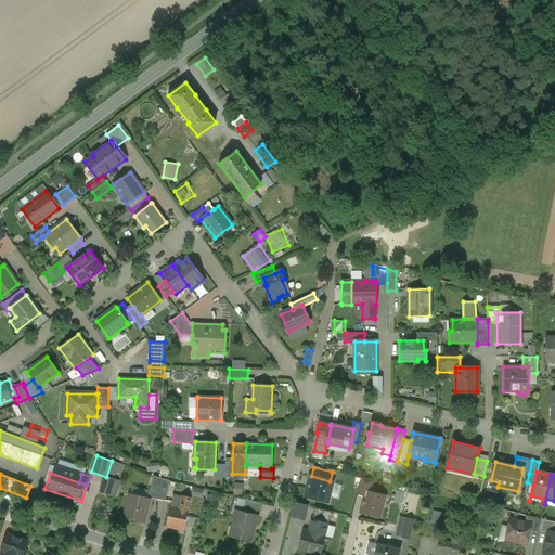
[(162,479),(154,476),(149,495),(157,498),(162,479)]
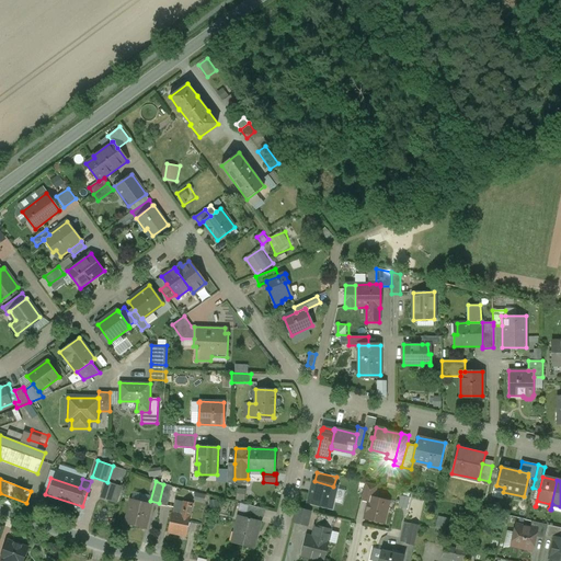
[(333,487),(315,481),(311,493),(310,493),(308,503),(332,508),(336,487),(333,487)]
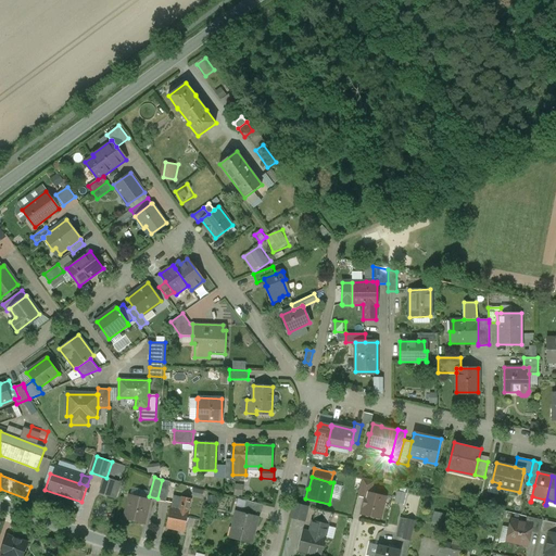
[(374,481),(363,478),(358,495),(365,497),(366,492),(371,493),(374,481)]
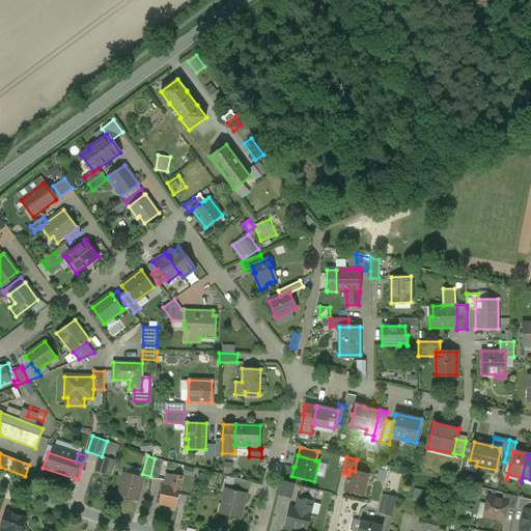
[(162,459),(155,458),(150,476),(150,478),(159,479),(162,459)]
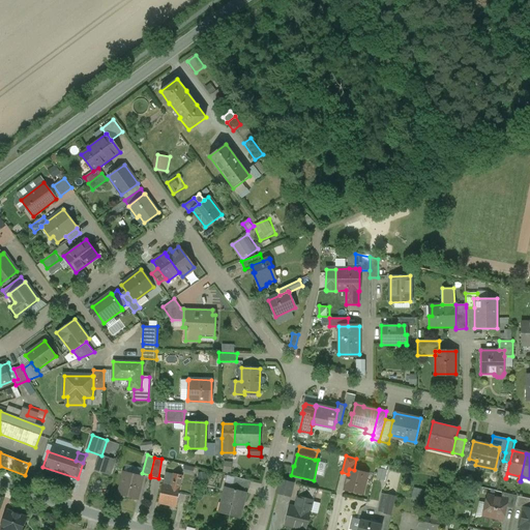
[(225,472),(233,472),(233,462),(225,462),(225,472)]
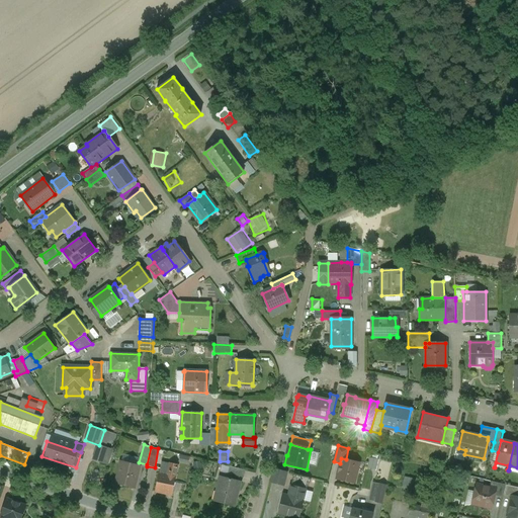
[(183,455),(181,461),(189,463),(191,457),(183,455)]
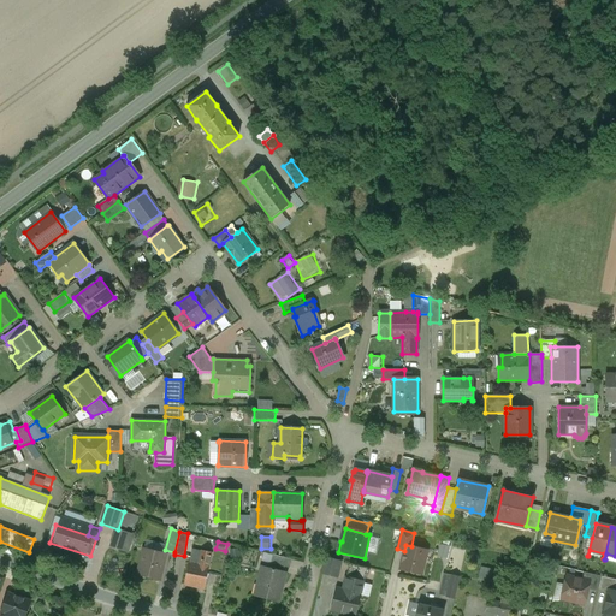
[(449,557),(451,545),(442,544),(439,556),(449,557)]
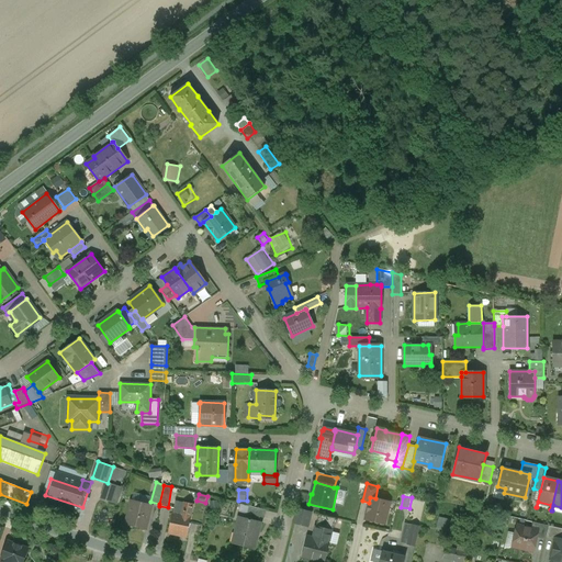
[(375,498),(370,497),(369,503),(366,519),(384,524),(388,513),(385,513),(388,502),(375,498)]
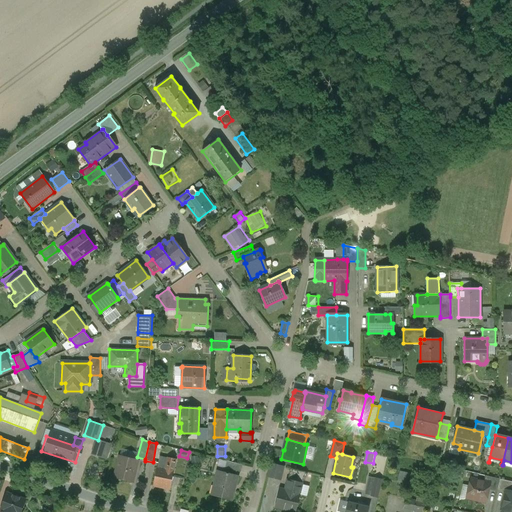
[(137,460),(120,456),(115,477),(117,478),(118,480),(120,480),(122,479),(132,481),(137,460)]
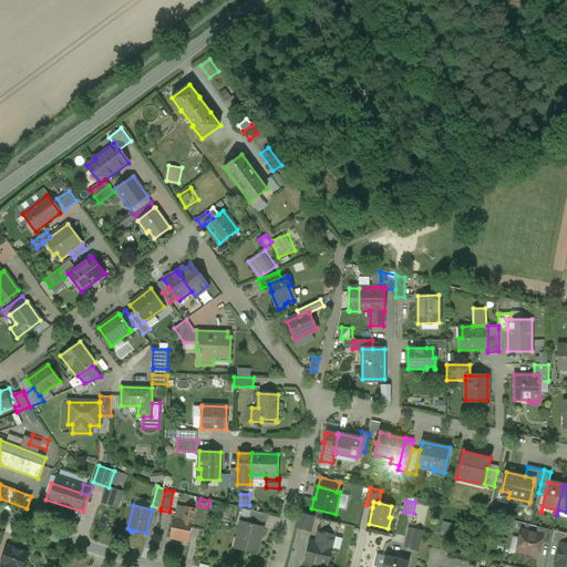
[(186,507),(183,519),(174,518),(169,537),(188,542),(193,522),(192,522),(195,508),(186,507)]
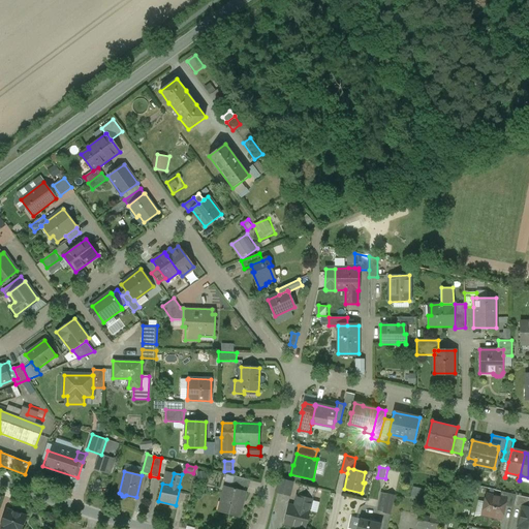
[(251,480),(235,476),(232,484),(249,488),(251,480)]
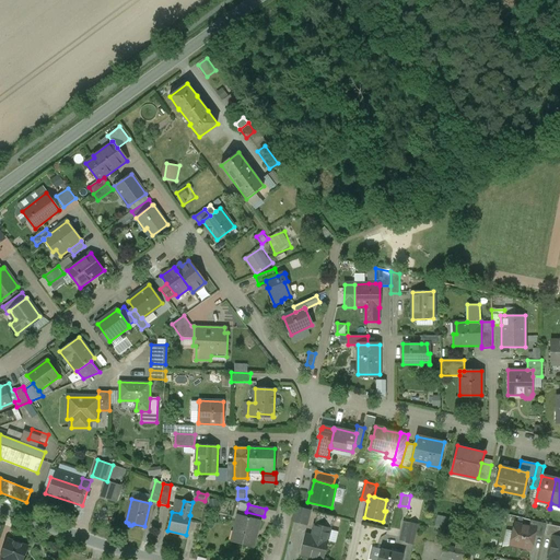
[(310,511),(296,508),(292,521),(306,524),(310,511)]
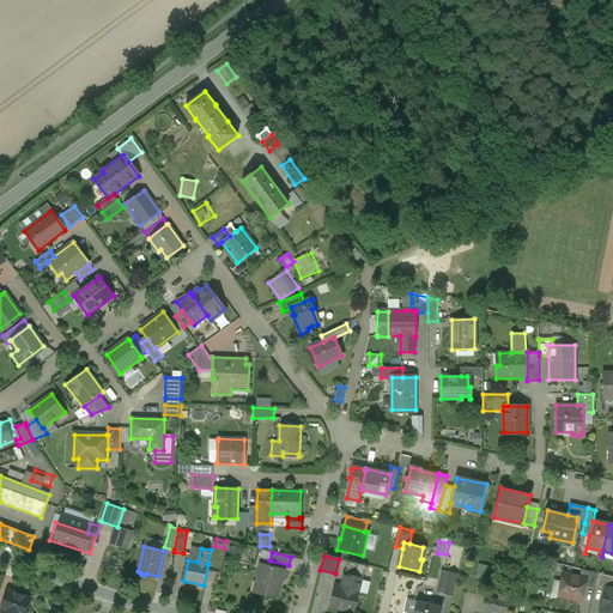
[(365,565),(349,560),(345,575),(362,580),(365,565)]
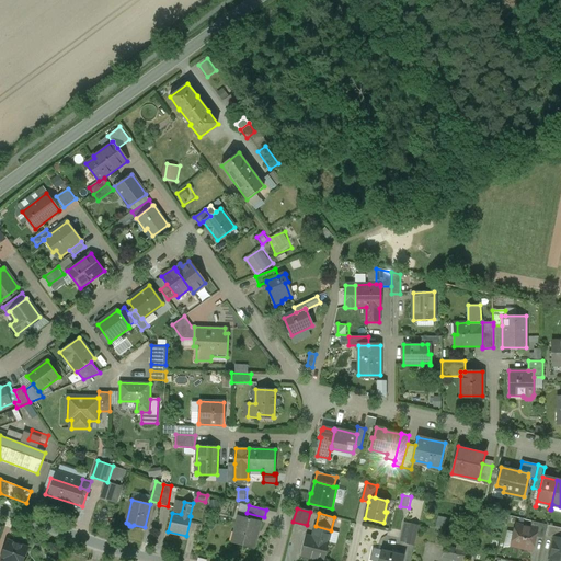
[(261,522),(238,516),(241,517),(235,542),(254,548),(261,522)]
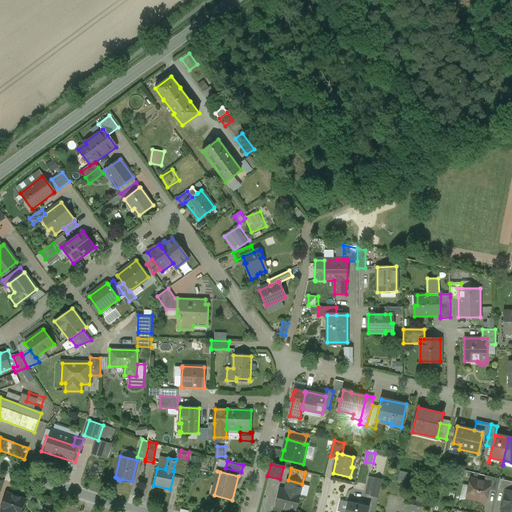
[(399,472),(401,482),(409,481),(407,471),(399,472)]
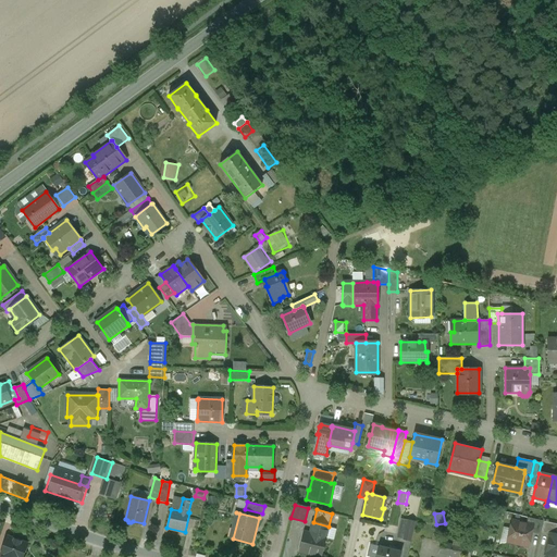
[(544,521),(521,516),(527,518),(525,523),(532,525),(531,532),(541,534),(541,533),(544,521)]
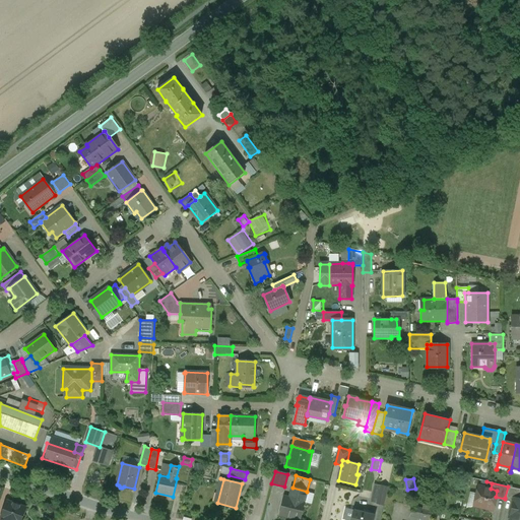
[(388,488),(380,485),(376,503),(384,505),(388,488)]
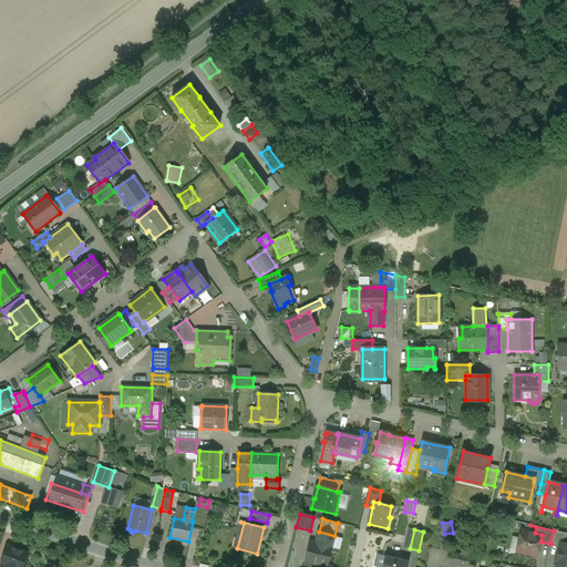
[(535,533),(522,529),(517,552),(537,556),(540,542),(542,535),(535,533)]
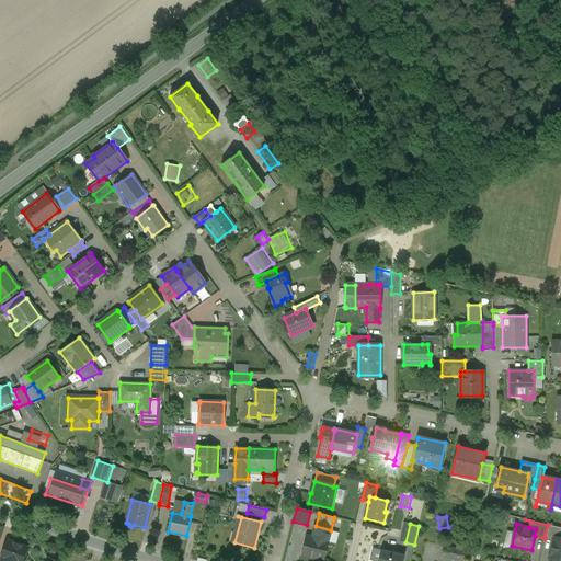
[(560,529),(560,527),(548,525),(545,537),(554,539),(554,538),(559,539),(560,529)]
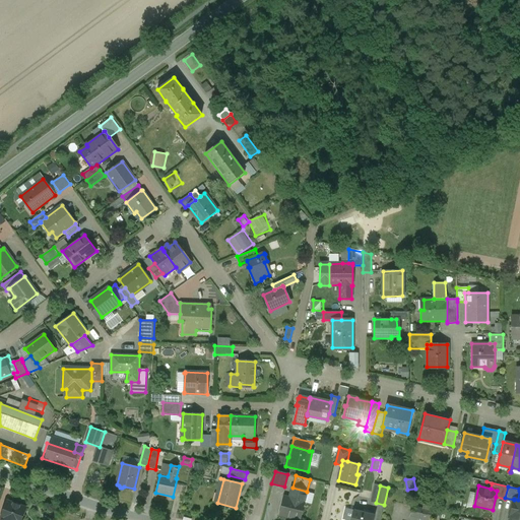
[(307,492),(293,488),(289,497),(293,498),(293,500),(304,502),(307,492)]
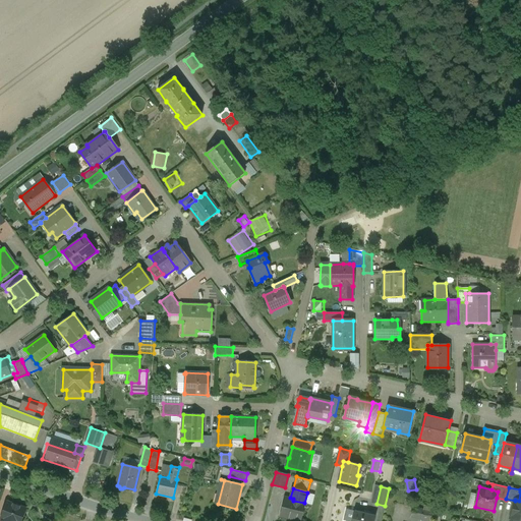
[(304,503),(293,501),(293,499),(290,498),(285,497),(280,516),(300,520),(305,504),(304,503)]
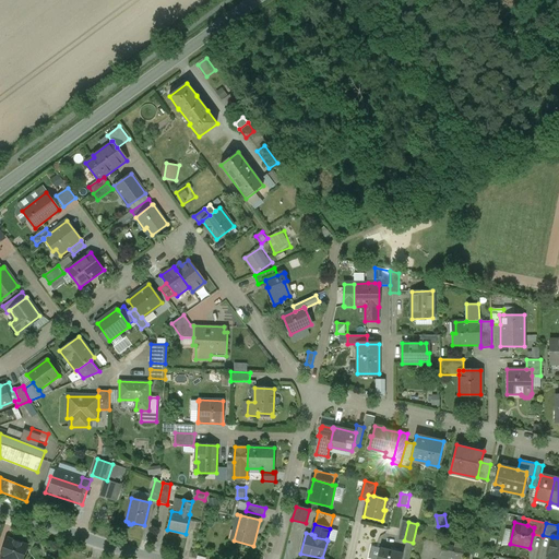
[(558,537),(557,537),(552,536),(552,537),(548,556),(558,558),(558,537)]
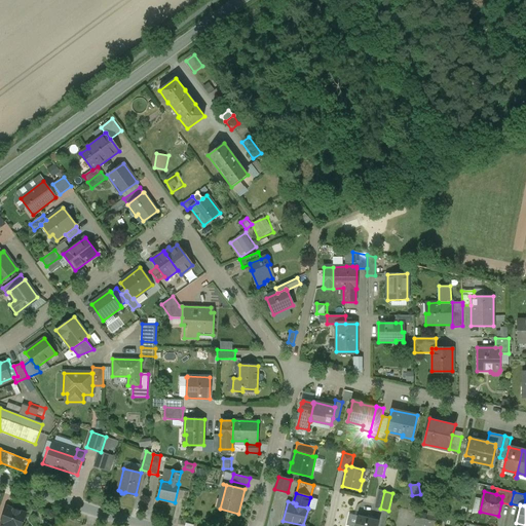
[(22,525),(27,514),(7,506),(1,524),(2,524),(1,525),(22,525)]
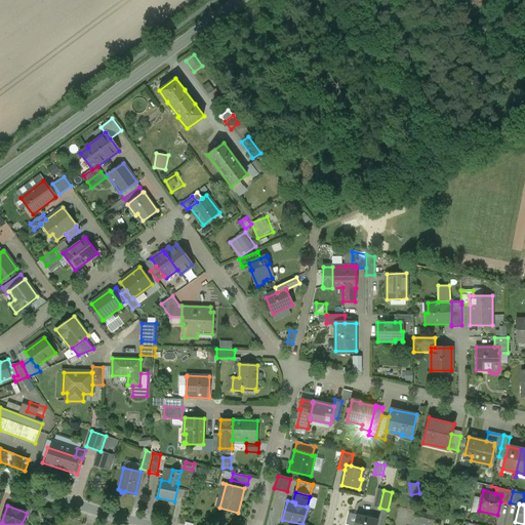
[(427,514),(416,511),(414,521),(423,523),(427,514)]
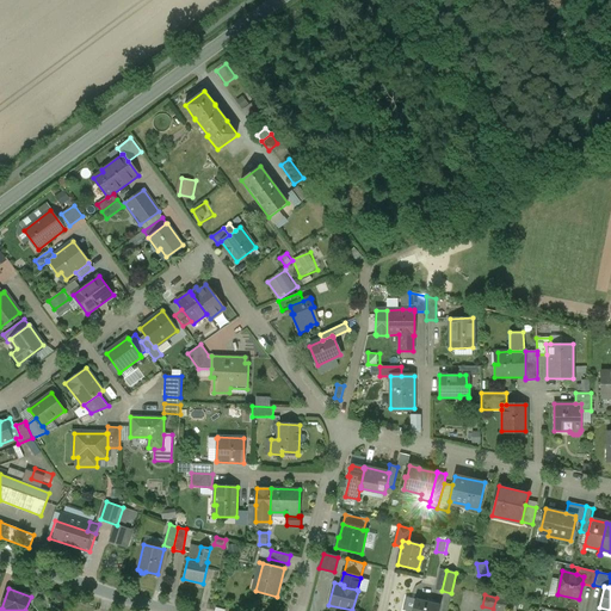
[(505,610),(508,600),(497,598),(493,609),(501,610),(505,610)]
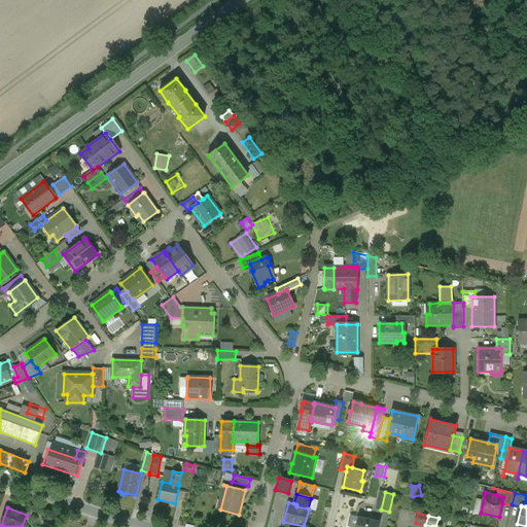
[(374,526),(376,522),(358,517),(355,526),(374,526)]
